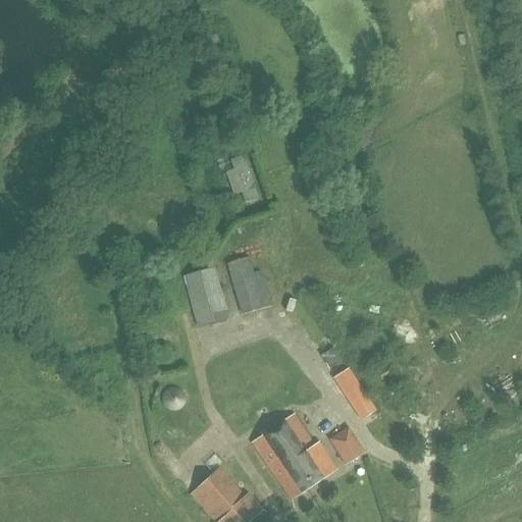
[(249,258),(226,264),(241,314),(271,306),(273,305),(261,269),(253,271),(249,258)]
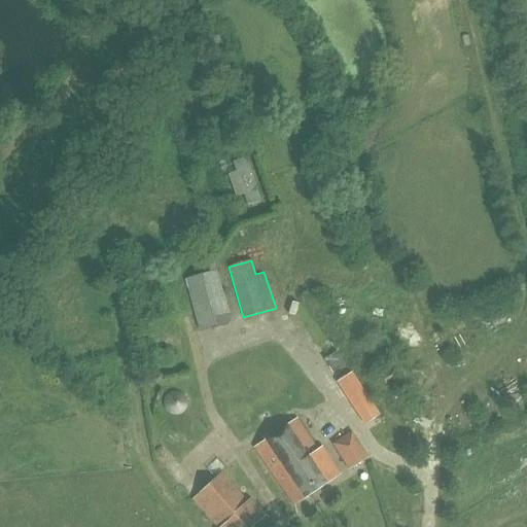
[(216,270),(184,279),(199,329),(232,321),(216,270)]
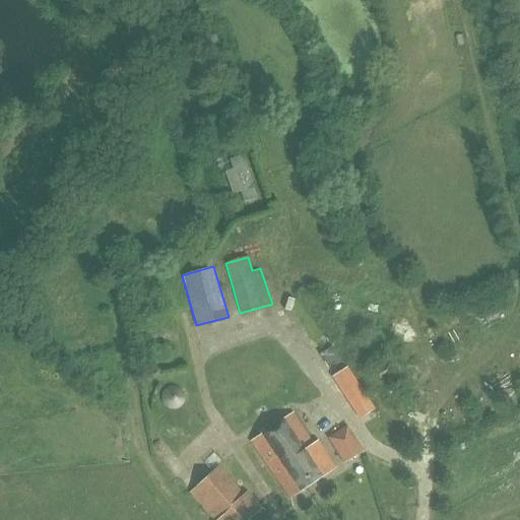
[(345,367),(331,376),(360,418),(374,409),(345,367)]
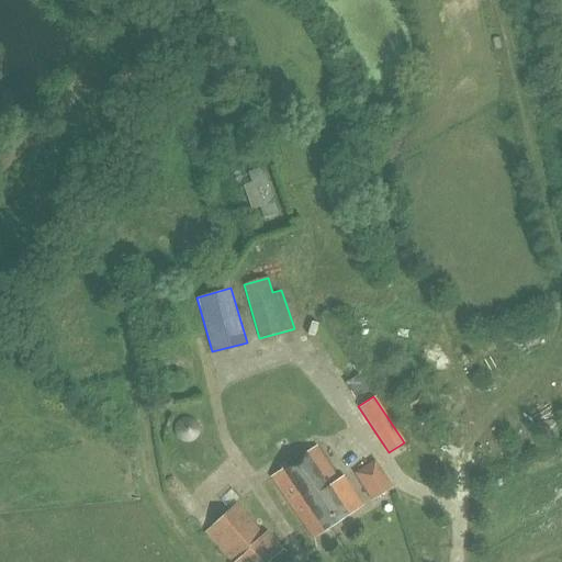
[(361,507),(341,478),(337,480),(316,448),(272,476),(313,538),(361,507)]
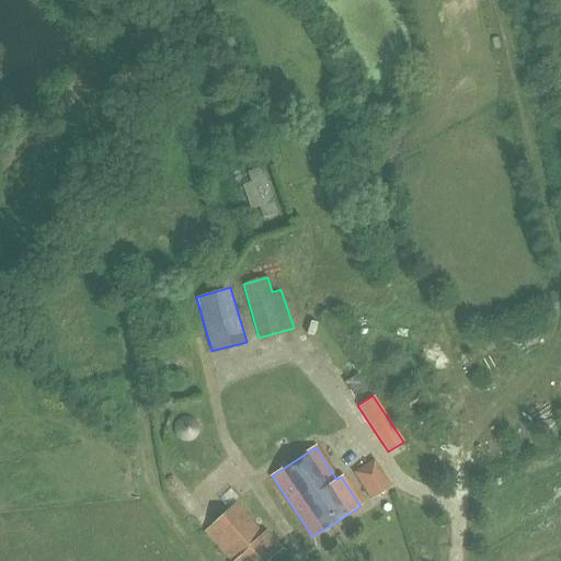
[(371,500),(392,487),(374,458),(352,472),(371,500)]
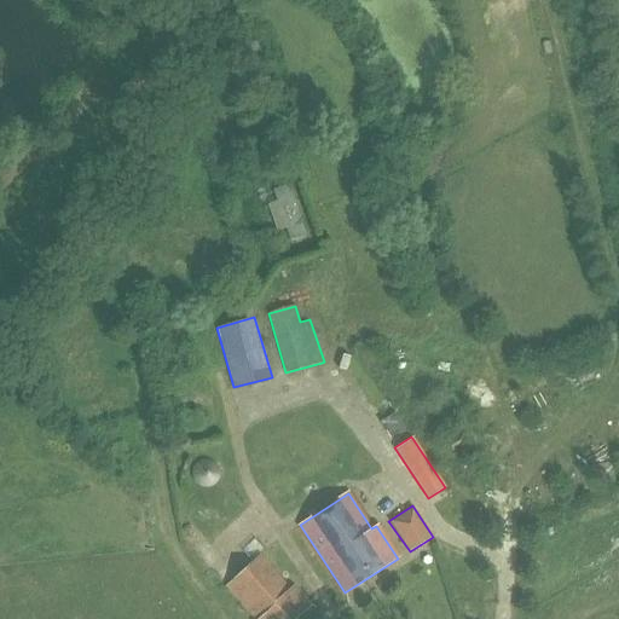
[(224,586),(253,618),(295,618),(312,605),(294,584),(291,588),(260,554),(224,586)]
